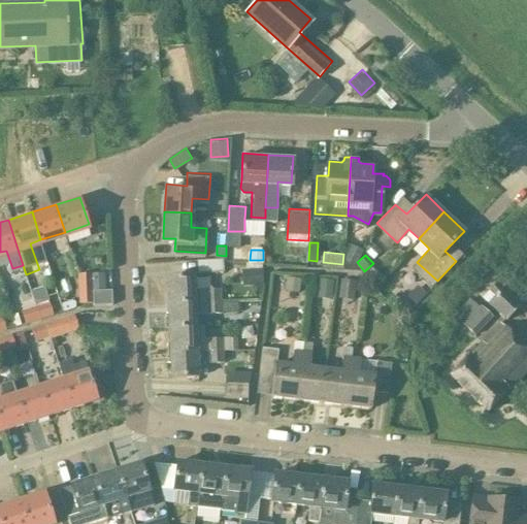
[(198,257),(198,270),(225,269),(224,256),(198,257)]
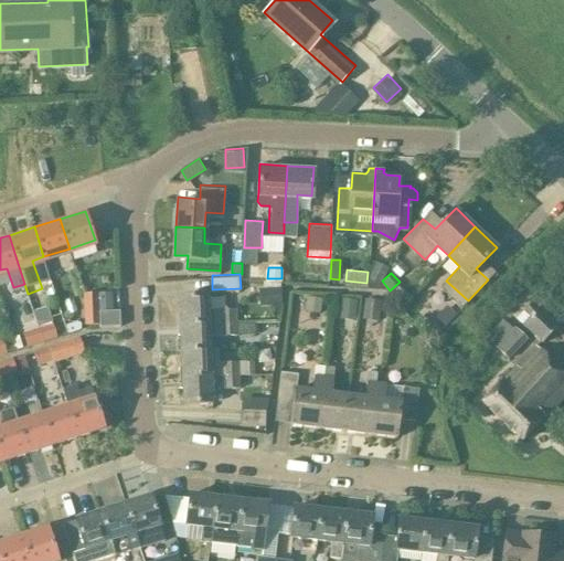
[(264,286),(265,303),(280,303),(280,286),(264,286)]
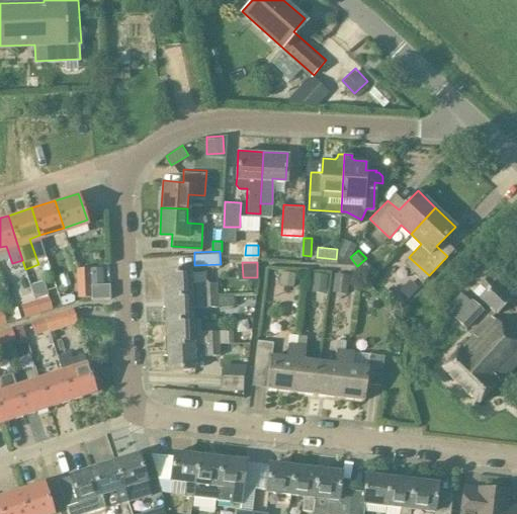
[(103,265),(90,266),(91,280),(91,282),(104,282),(103,265)]
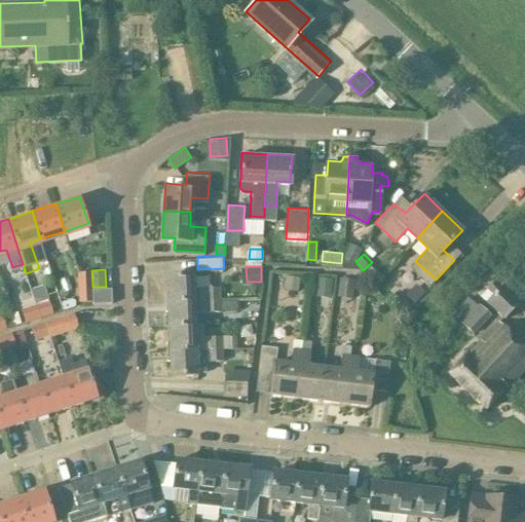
[(91,270),(79,270),(79,285),(92,285),(91,270)]
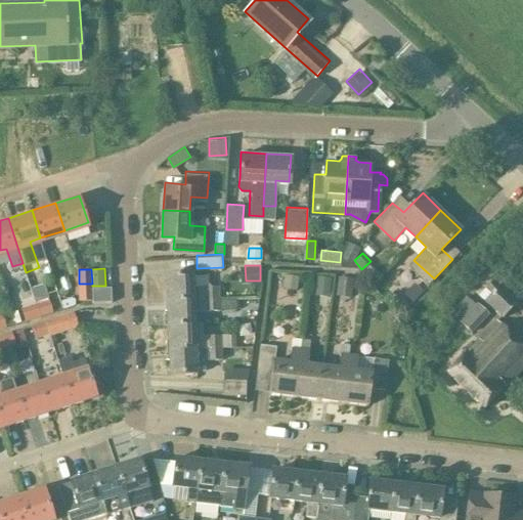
[(165,272),(166,298),(220,296),(219,285),(192,287),(192,271),(165,272)]
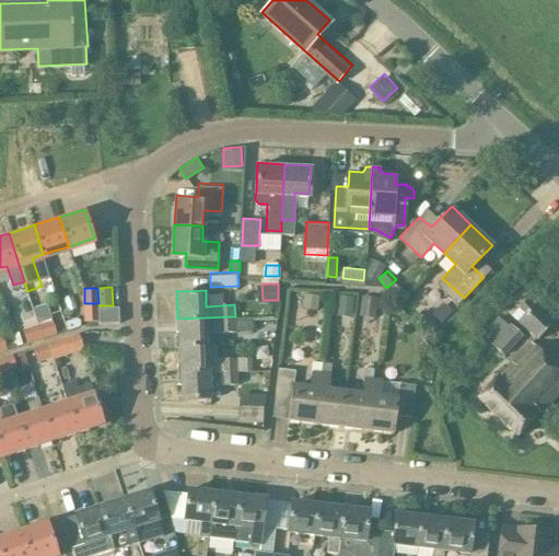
[(305,292),(304,301),(318,303),(319,293),(305,292)]
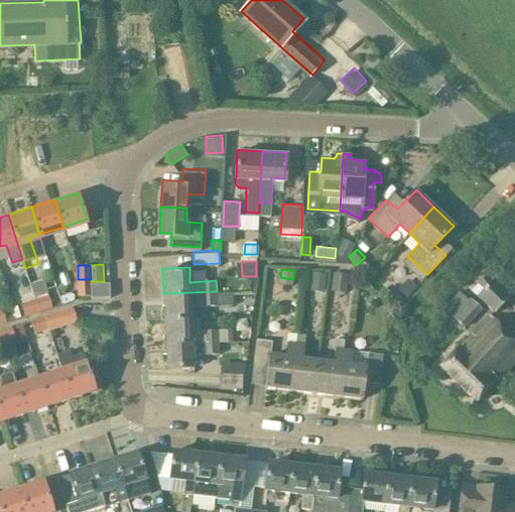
[(313,270),(312,283),(325,285),(327,272),(313,270)]
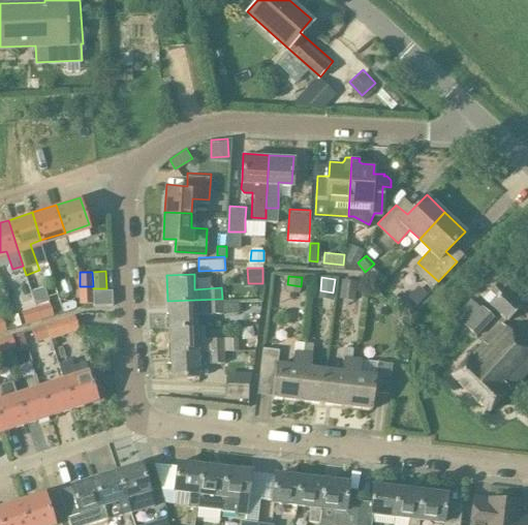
[(343,277),(341,291),(354,292),(356,279),(343,277)]
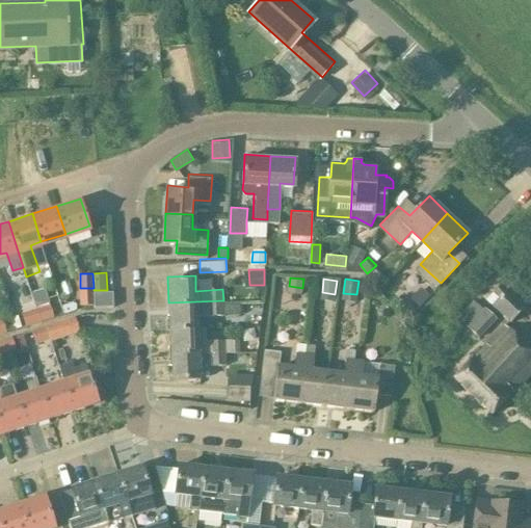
[(500,295),(493,304),(511,320),(526,305),(507,288),(506,288),(501,283),(494,290),(500,295)]
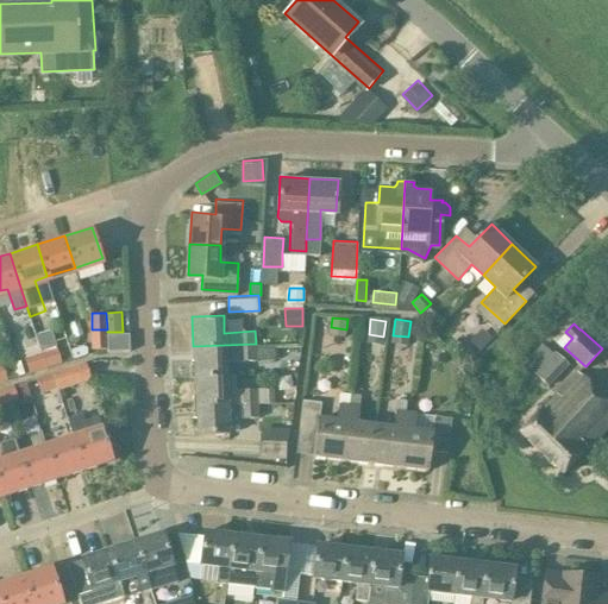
[(107,329),(92,329),(93,346),(108,346),(107,338),(107,332),(107,329)]
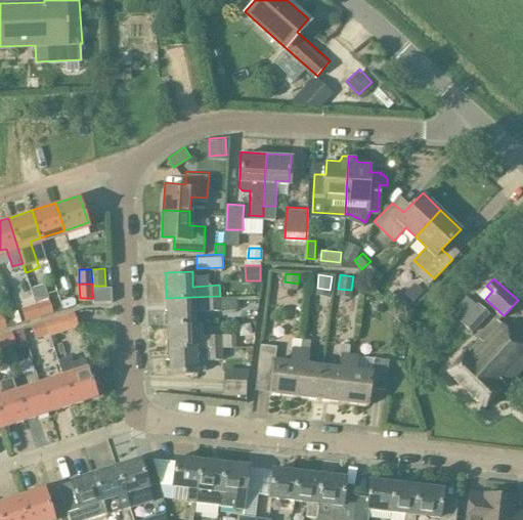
[(105,286),(92,286),(92,291),(93,298),(93,300),(111,300),(111,286),(105,286)]
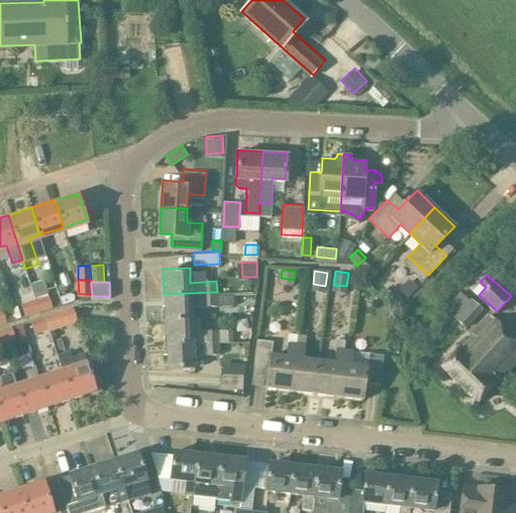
[(217,292),(164,294),(165,317),(192,316),(191,305),(217,304),(217,292)]
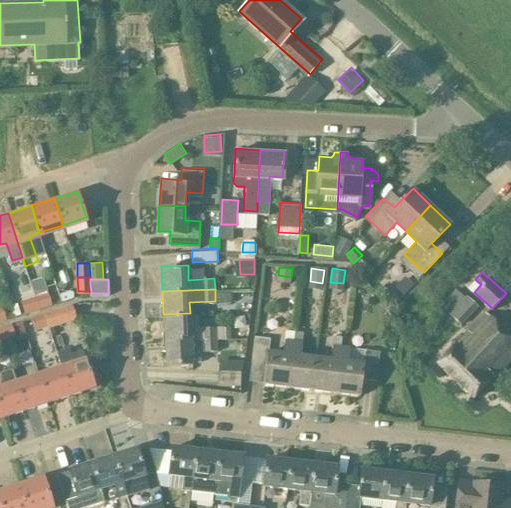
[(49,290),(32,295),(34,300),(37,299),(39,306),(53,302),(49,290)]
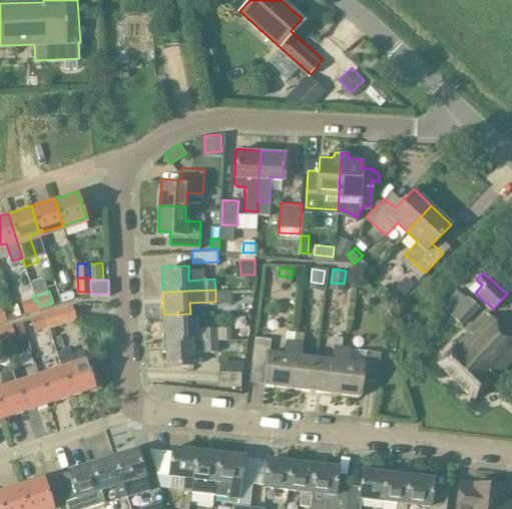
[(25,312),(39,307),(37,300),(34,301),(32,296),(21,300),(25,312)]
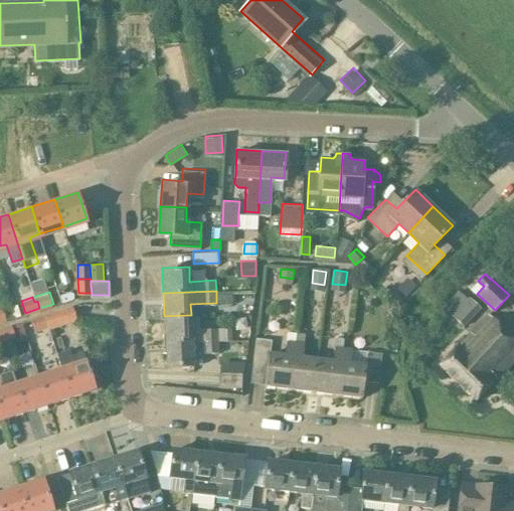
[(454,314),(464,324),(480,307),(470,297),(454,314)]
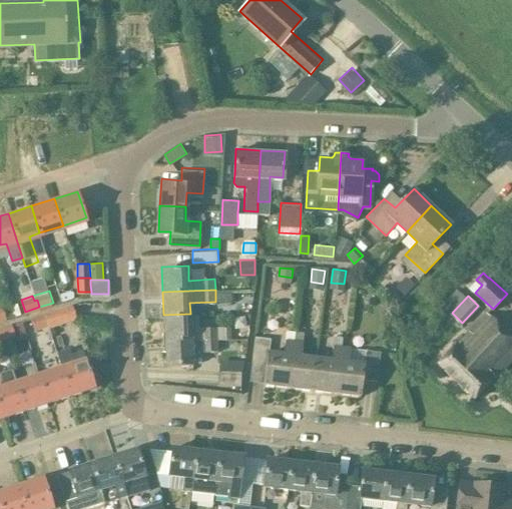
[(73,304),(44,313),(48,325),(49,324),(50,328),(77,319),(73,304)]
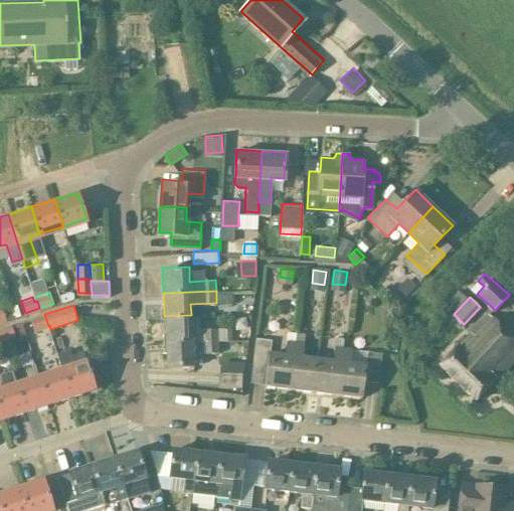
[(513,338),(488,313),(440,363),(476,397),(513,358),(513,338)]
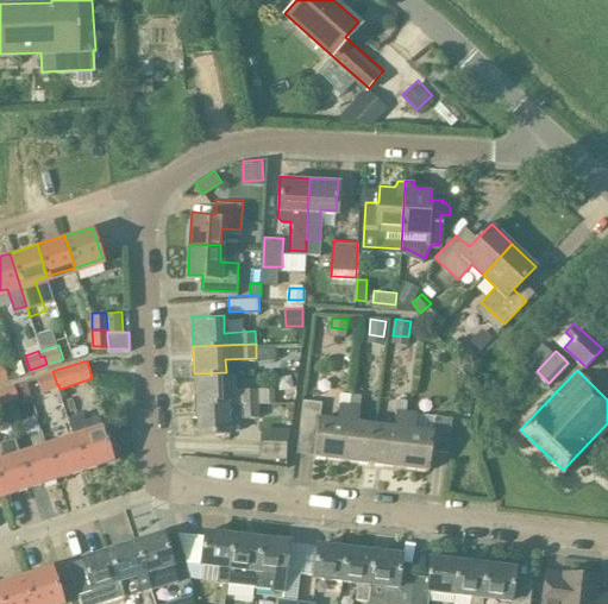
[(42,390),(57,385),(52,371),(38,376),(42,390)]
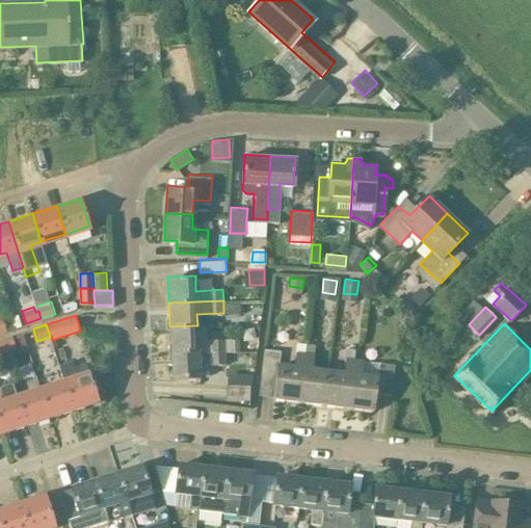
[(197,325),(169,326),(170,352),(226,350),(239,350),(239,337),(206,338),(206,325),(197,325)]
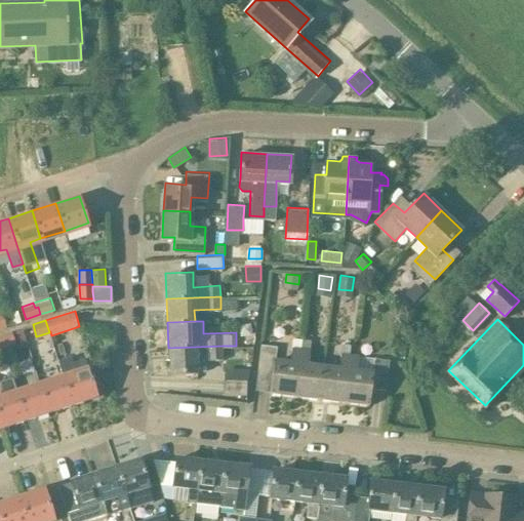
[(12,330),(0,333),(0,341),(2,348),(16,344),(12,330)]
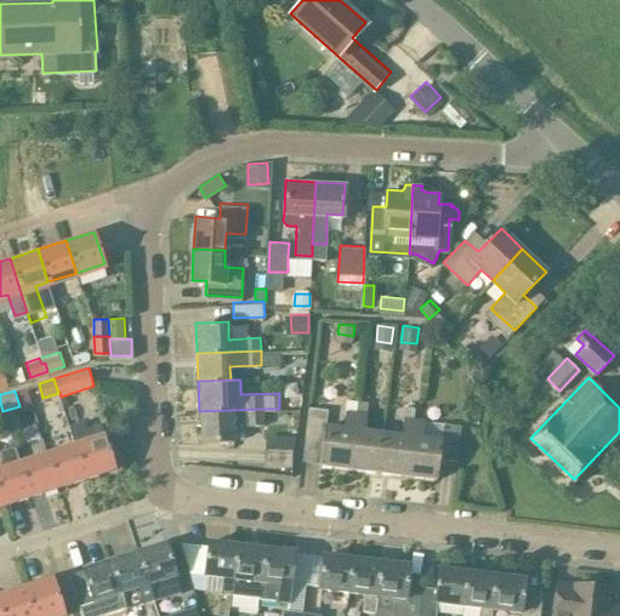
[(320,463),(350,467),(358,398),(348,397),(345,428),(325,426),(328,408),(310,406),(303,461),(320,462),(320,463)]
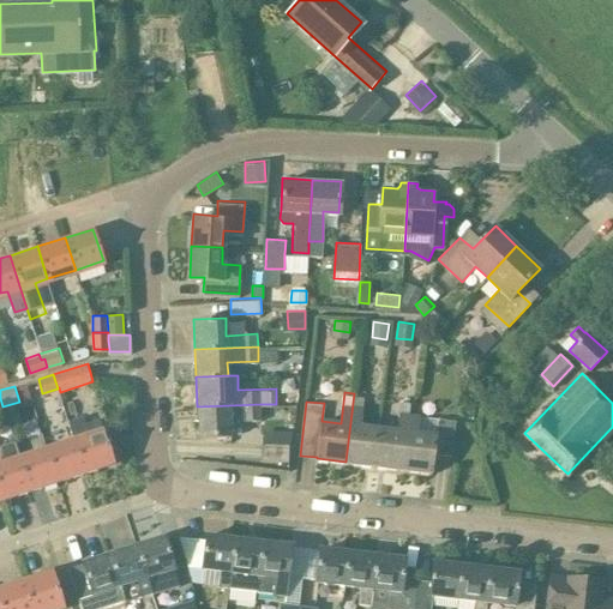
[(364,395),(354,393),(346,462),(374,465),(379,428),(360,426),(364,395)]
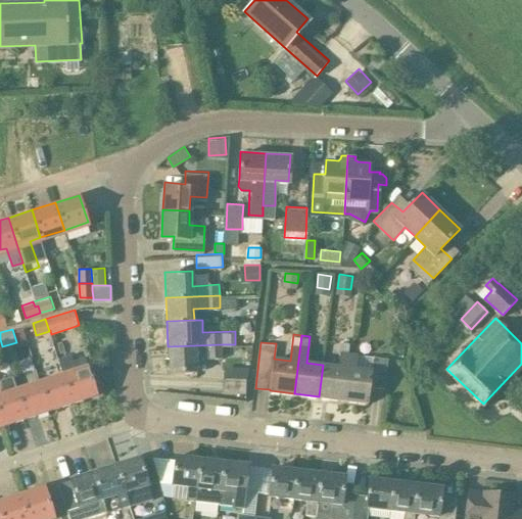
[(336,367),(323,365),(319,396),(343,399),(349,350),(347,350),(348,341),(339,340),(336,367)]
